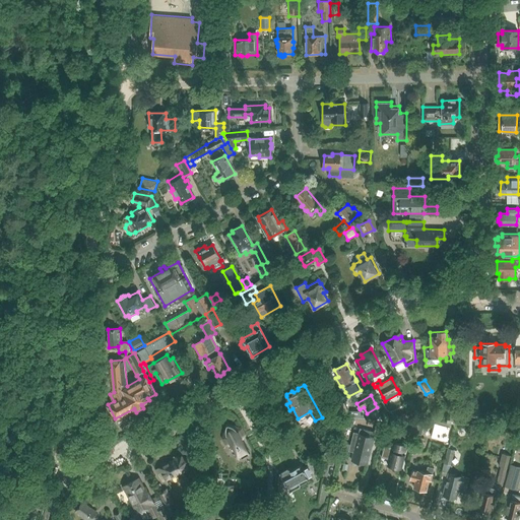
[(448,414),(447,424),(458,425),(458,405),(451,405),(451,414),(448,414)]
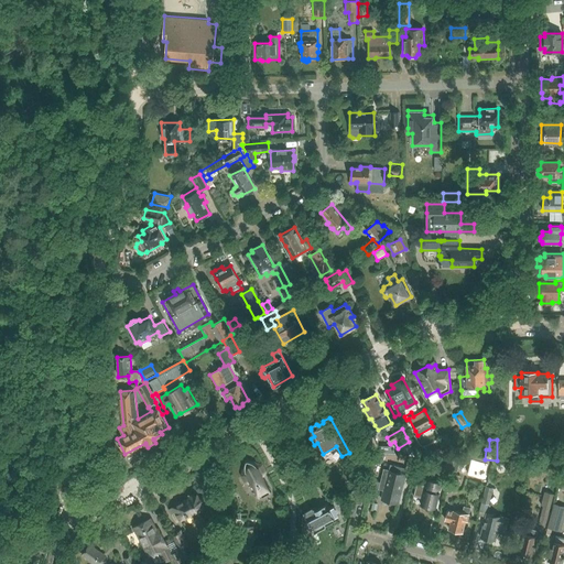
[(509,443),(508,448),(511,452),(517,452),(520,448),(520,444),(517,441),(512,440),(509,443)]
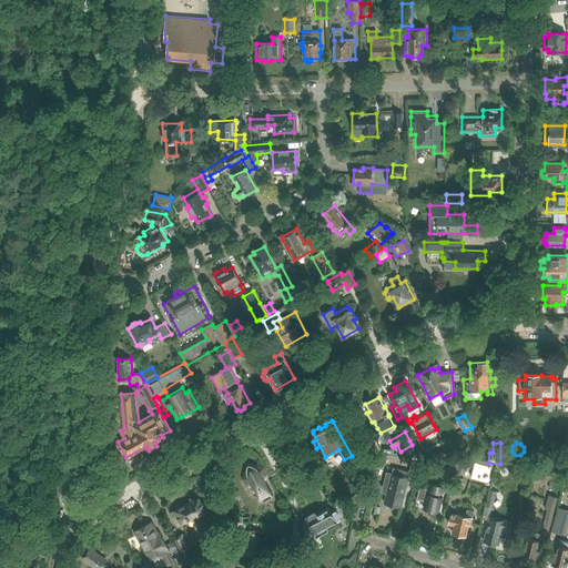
[(290,456),(292,453),(280,449),(285,460),(288,458),(290,456)]
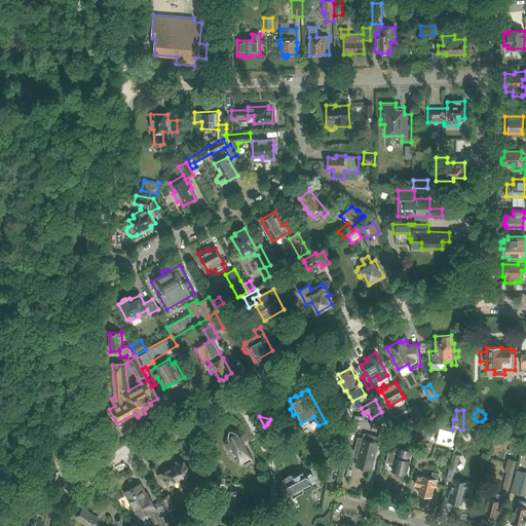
[(378,438),(383,439),(386,426),(381,424),(378,438)]
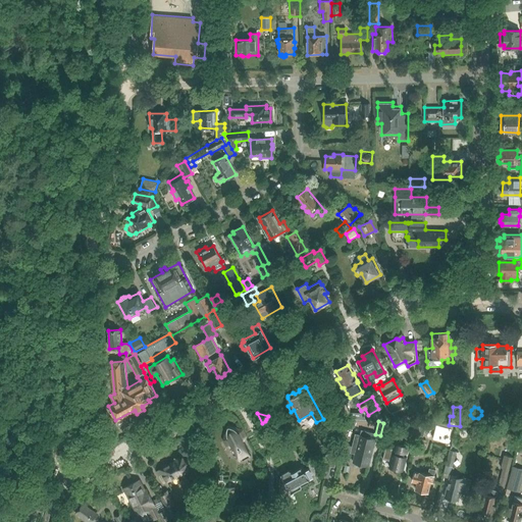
[(230,448),(232,447),(238,456),(239,456),(242,461),(250,457),(247,451),(248,451),(243,441),(245,440),(246,438),(246,436),(243,429),(228,426),(227,424),(226,424),(227,426),(223,440),(226,447),(227,447),(230,448)]
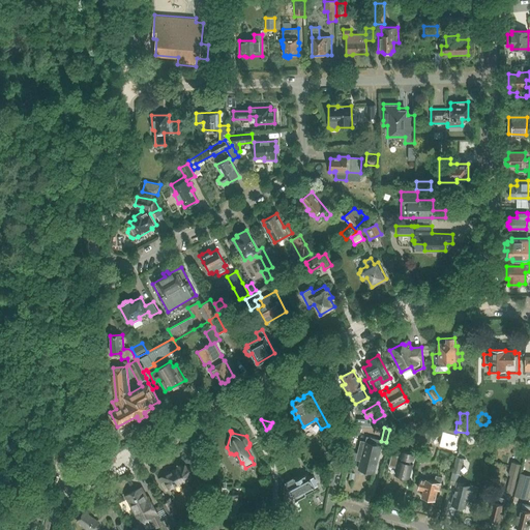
[(439,446),(455,450),(459,436),(458,436),(445,433),(443,432),(439,446)]
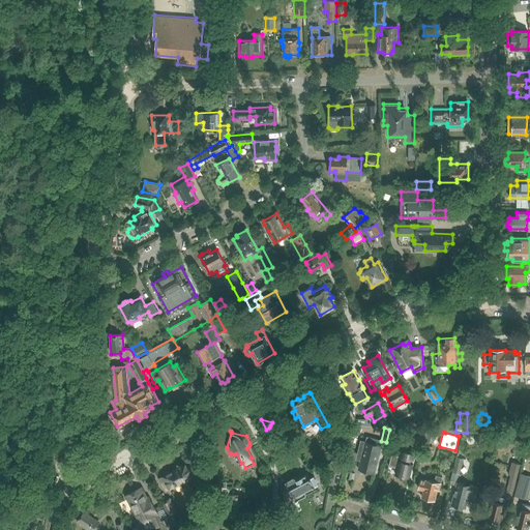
[(355,460),(361,461),(358,470),(374,473),(381,445),(380,444),(381,439),(366,436),(365,441),(360,440),(357,453),(356,455),(355,460)]
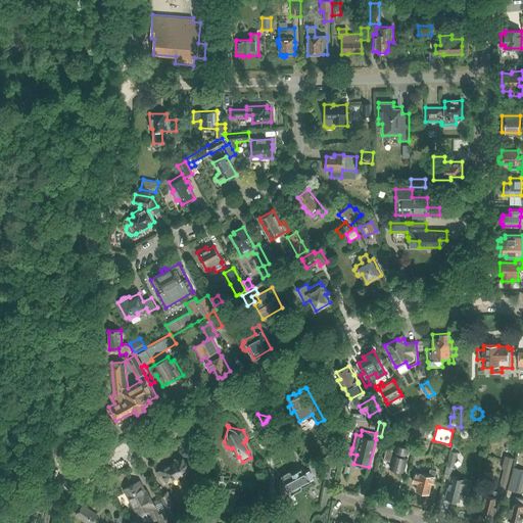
[(417,448),(424,450),(425,449),(426,449),(427,444),(426,444),(427,440),(419,439),(417,448)]
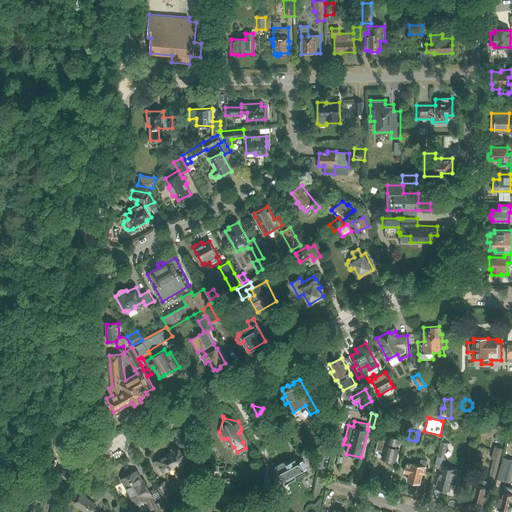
[(388,441),(378,438),(375,450),(383,452),(382,458),(395,461),(399,448),(396,447),(397,444),(400,444),(401,438),(390,435),(388,441)]
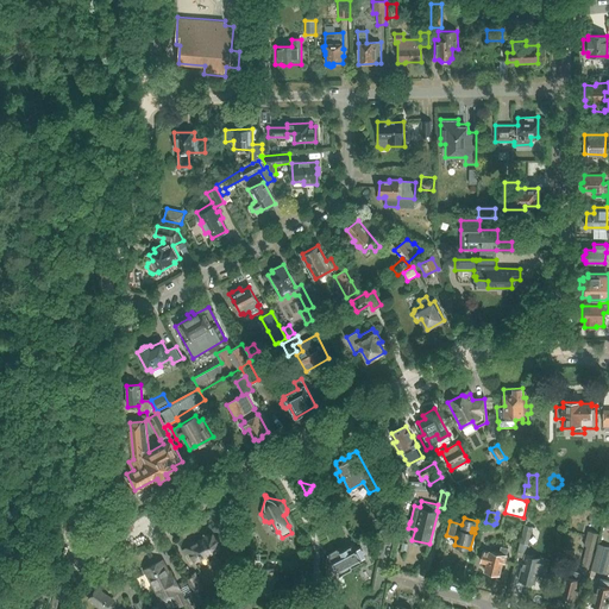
[(525,526),(518,552),(525,553),(527,545),(532,527),(529,527),(525,526)]
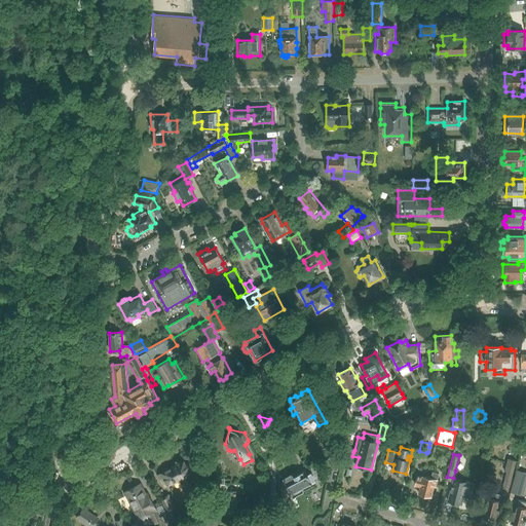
[(332,456),(323,461),(327,468),(337,471),(340,458),(332,456)]
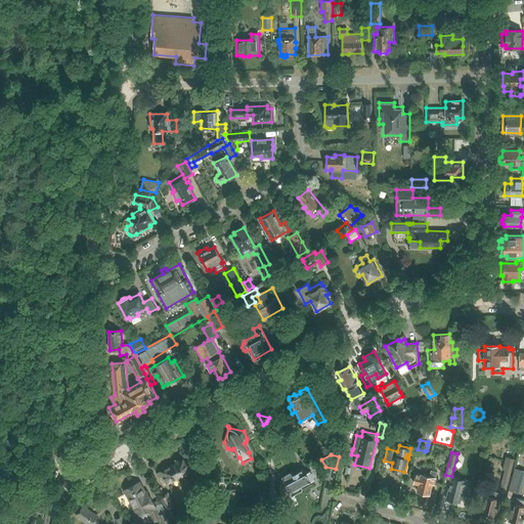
[(499,489),(506,490),(510,480),(511,473),(512,471),(514,460),(506,456),(503,470),(504,471),(499,489)]
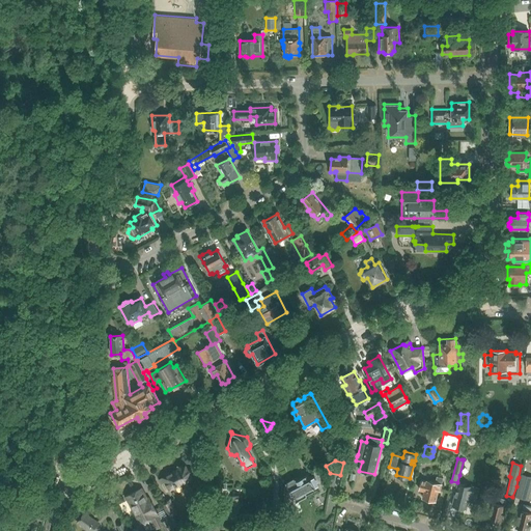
[(191,471),(193,470),(192,469),(191,470),(178,466),(177,465),(176,465),(177,467),(176,470),(159,479),(166,492),(184,482),(187,483),(188,484),(189,484),(188,483),(191,471)]
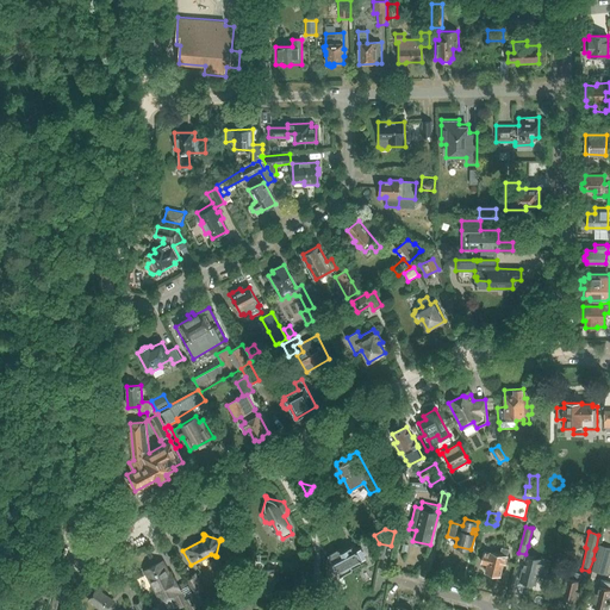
[(352,565),(363,559),(367,558),(362,548),(356,551),(354,546),(341,552),(340,549),(329,555),(330,558),(327,559),(327,572),(337,578),(348,572),(353,571),(352,565)]
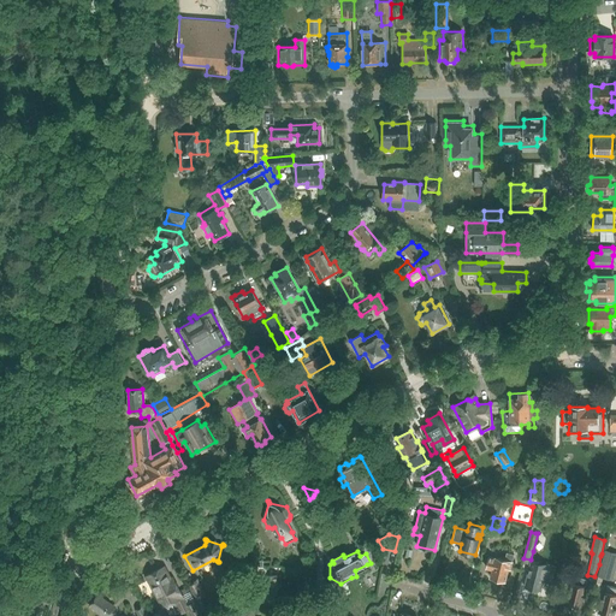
[(507,554),(504,561),(495,557),(493,558),(490,557),(486,568),(492,570),(491,578),(493,580),(497,581),(501,580),(505,581),(509,568),(511,569),(513,563),(513,562),(514,555),(507,554)]
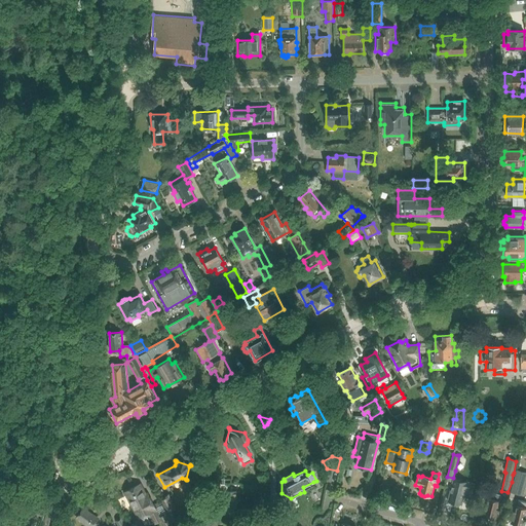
[(514,482),(511,492),(522,495),(525,485),(524,485),(525,478),(525,476),(514,473),(513,475),(512,482),(514,482)]
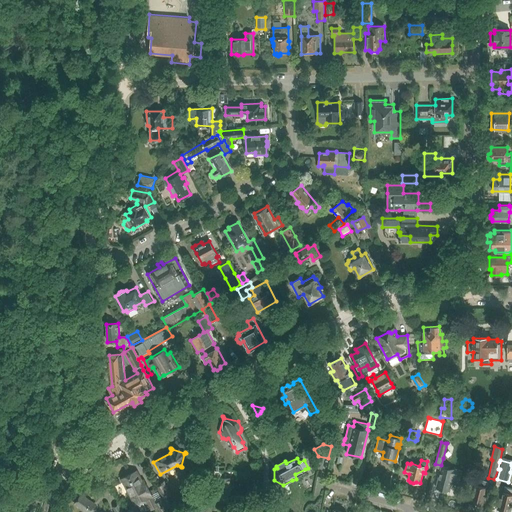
[(441,469),(437,488),(442,489),(442,490),(445,490),(446,490),(449,491),(451,484),(458,486),(462,470),(455,468),(455,469),(443,466),(442,466),(441,469)]
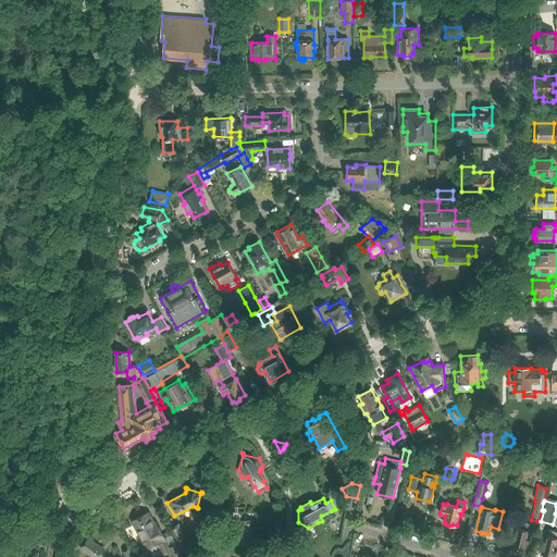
[(163,555),(170,552),(173,556),(182,556),(183,556),(176,543),(170,547),(165,540),(157,522),(153,523),(148,512),(131,522),(146,551),(155,546),(160,556),(163,554),(163,555)]
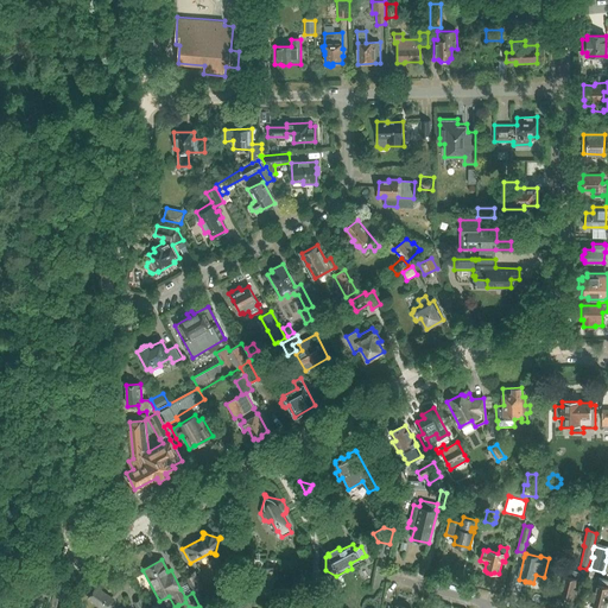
[(273,589),(272,568),(263,568),(263,580),(257,580),(257,587),(252,587),(252,589),(252,596),(273,596),(273,589)]
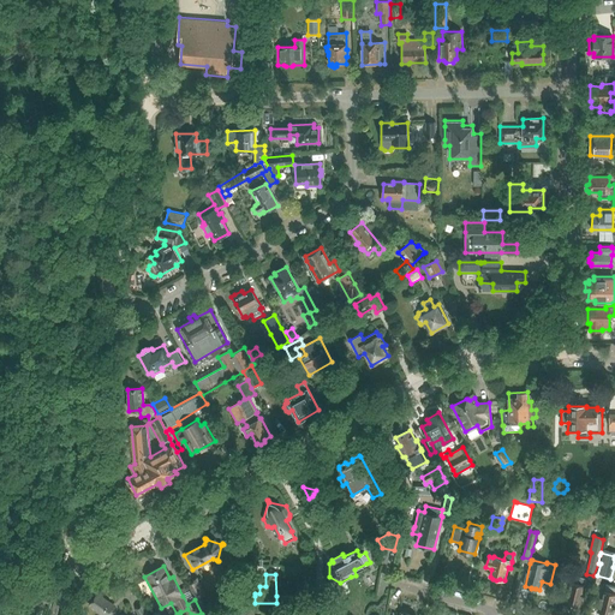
[(563,591),(568,592),(565,603),(580,607),(586,586),(583,585),(585,578),(568,574),(563,591)]
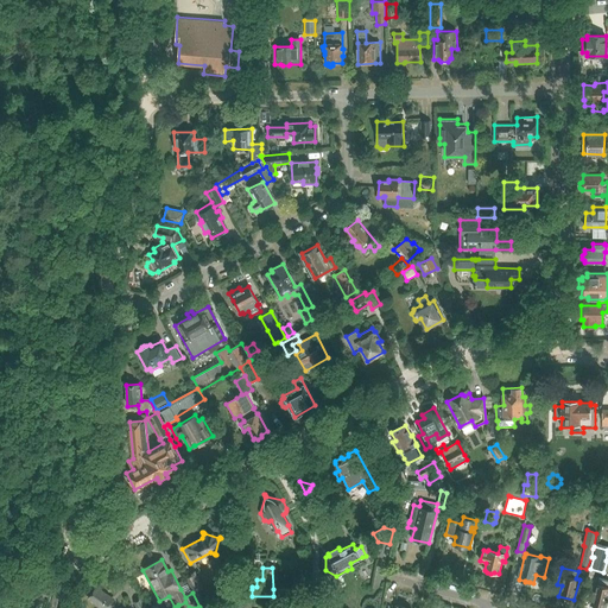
[(203,586),(201,581),(196,572),(185,578),(194,591),(203,586)]
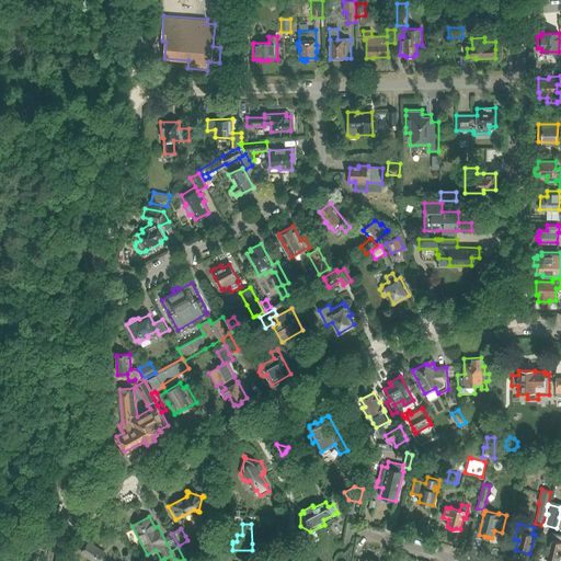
[(559,560),(560,553),(560,536),(551,534),(545,558),(551,560),(559,560)]
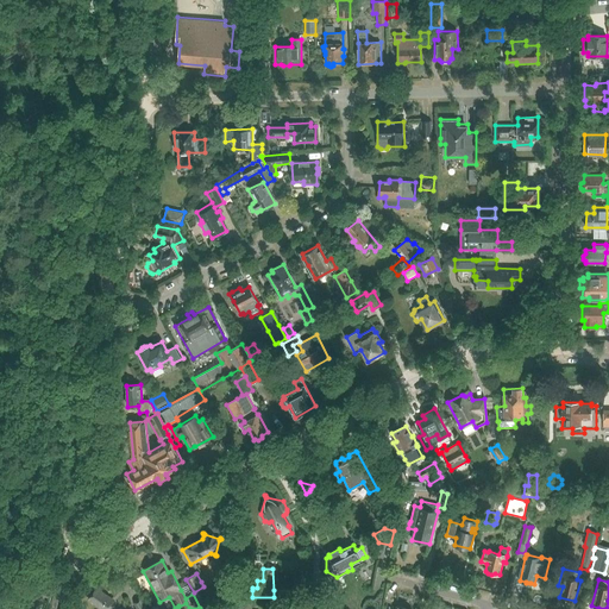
[(339,585),(330,590),(333,597),(341,592),(339,585)]
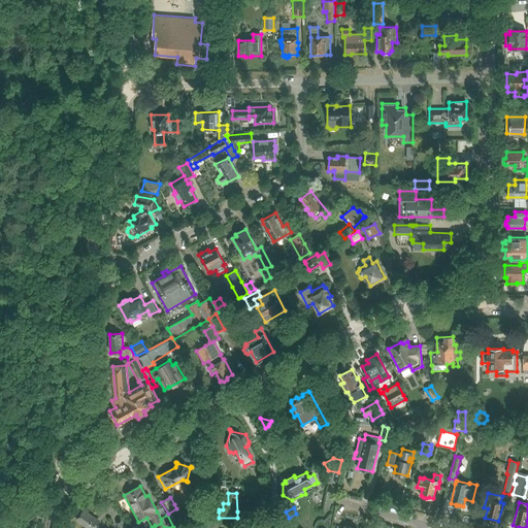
[(86,527),(93,527),(99,520),(84,508),(75,520),(86,527)]
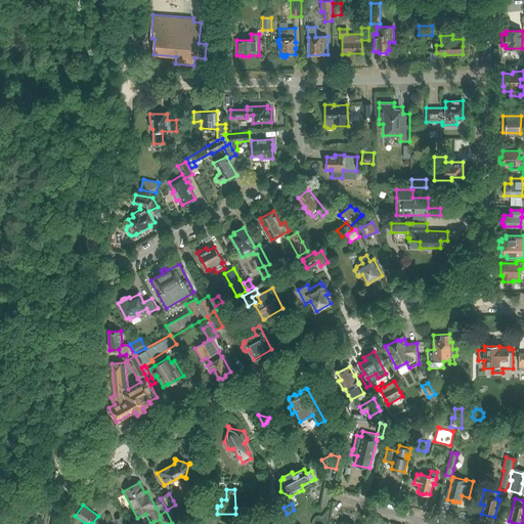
[(167,512),(172,521),(176,519),(171,510),(167,512)]
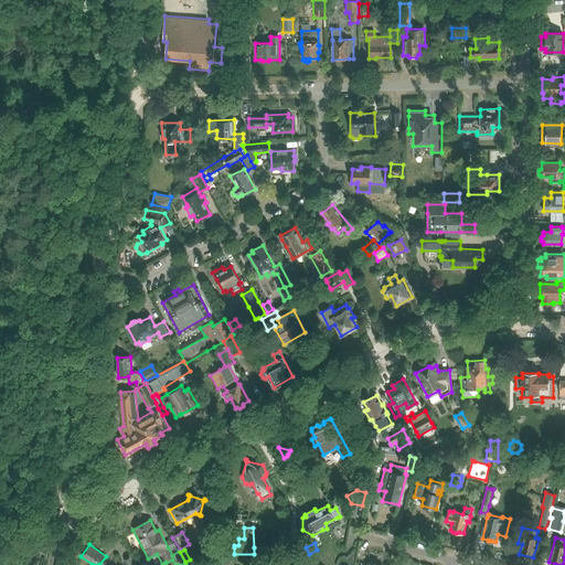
[(126,564),(136,564),(131,555),(124,560),(126,564)]
